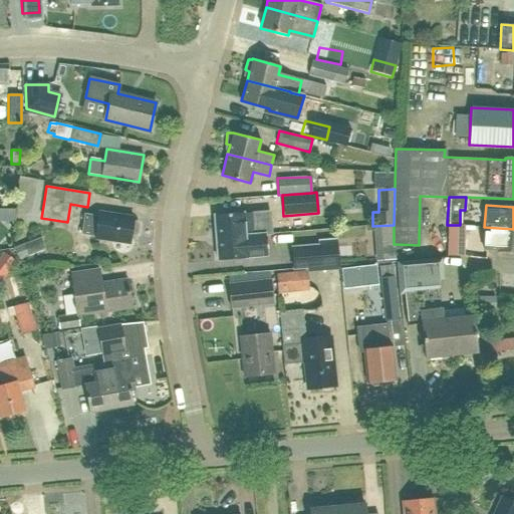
[(95,235),(95,237),(130,242),(131,233),(135,234),(138,232),(139,224),(137,221),(133,220),(134,216),(99,211),(98,215),(85,213),(82,233),(95,235)]
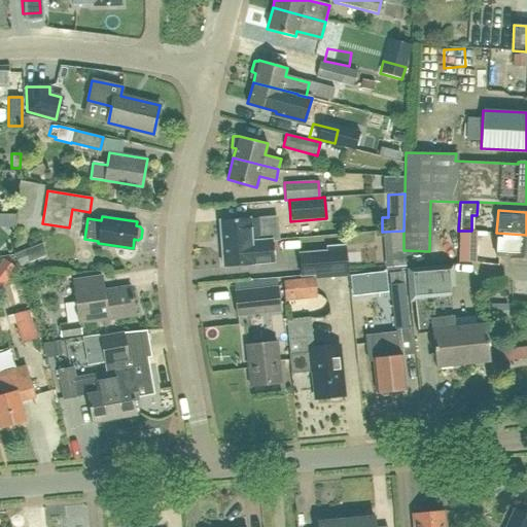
[(250,219),(220,221),(221,242),(267,239),(272,239),(279,238),(277,217),(250,219)]
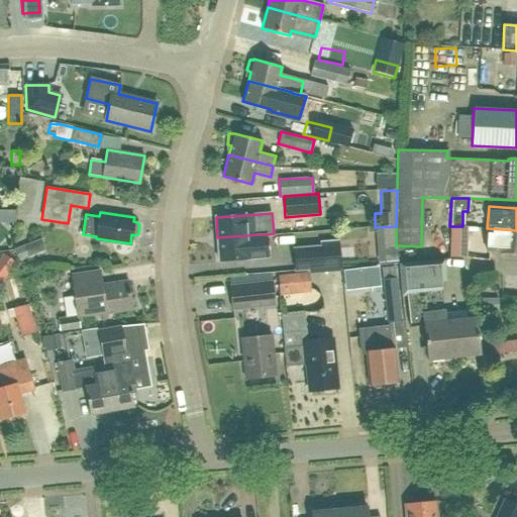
[(449,257),(467,259),(468,227),(450,227),(449,257)]
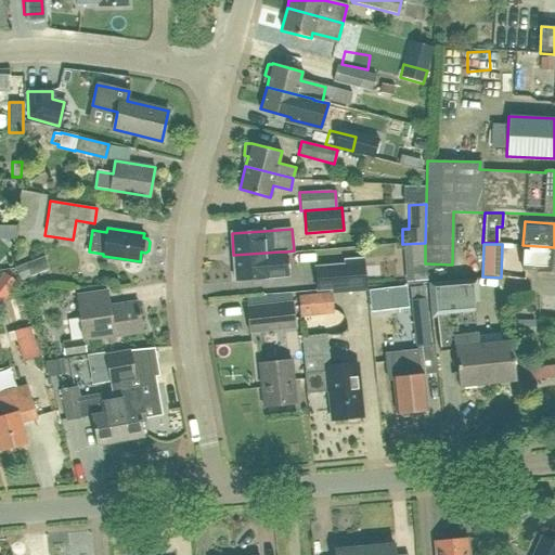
[(423,245),(410,246),(412,281),(425,280),(423,245)]
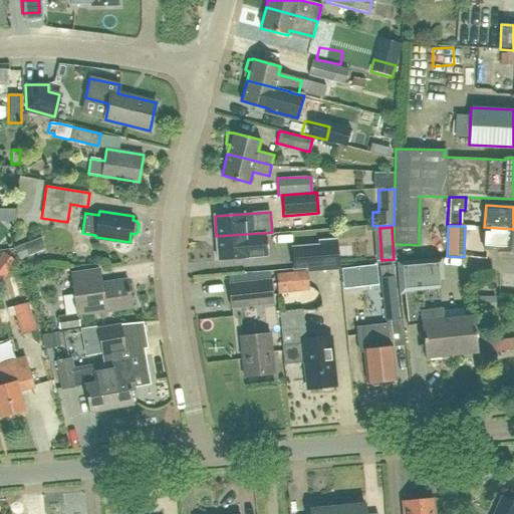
[(513,229),(484,227),(483,249),(513,250),(513,229)]
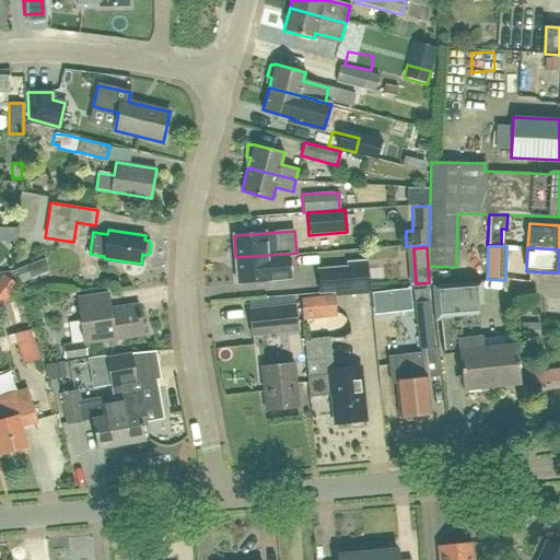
[(283,254),(235,257),(237,282),(291,279),(289,254),(283,254)]
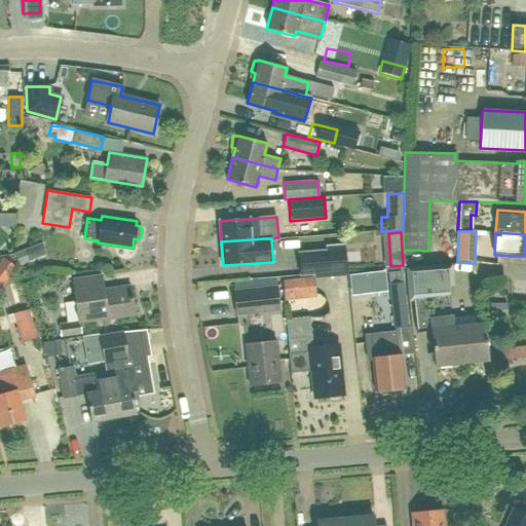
[(14,254),(20,266),(46,256),(41,243),(14,254)]
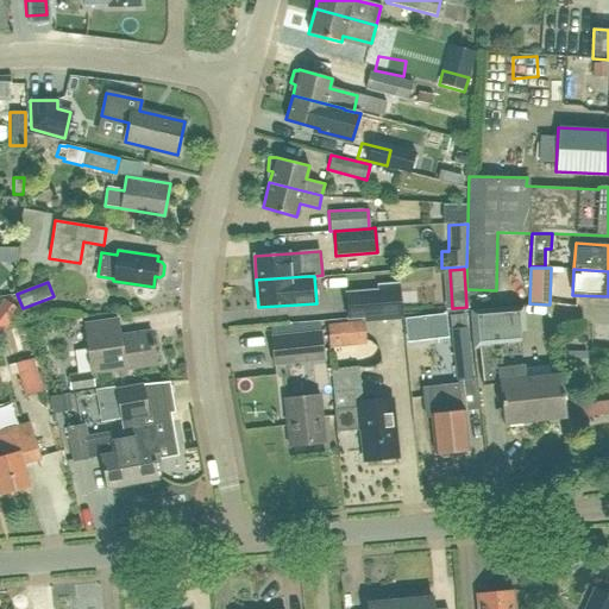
[(376,288),(344,292),(346,318),(400,313),(397,283),(376,284),(376,288)]
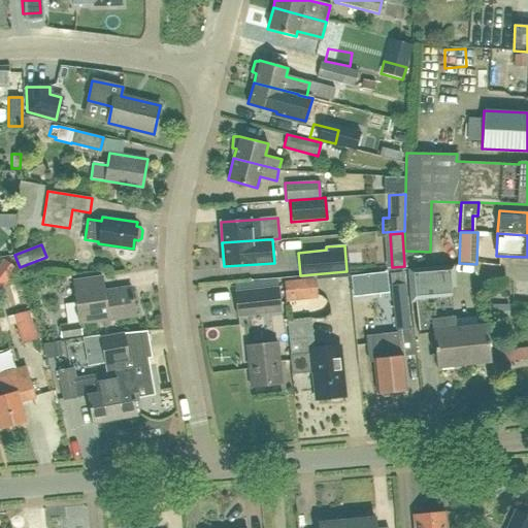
[(417,334),(432,333),(436,367),(490,362),(487,326),(453,330),(450,288),(455,287),(454,266),(407,269),(409,302),(415,301),(417,334)]
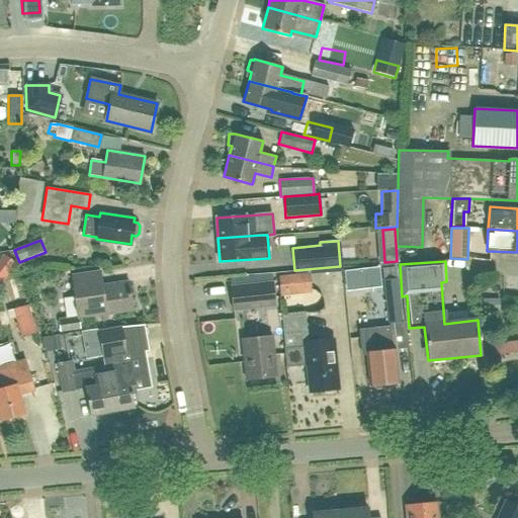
[(382,284),(383,297),(386,324),(402,322),(399,295),(398,296),(396,286),(398,285),(396,268),(363,271),(365,286),(382,284)]
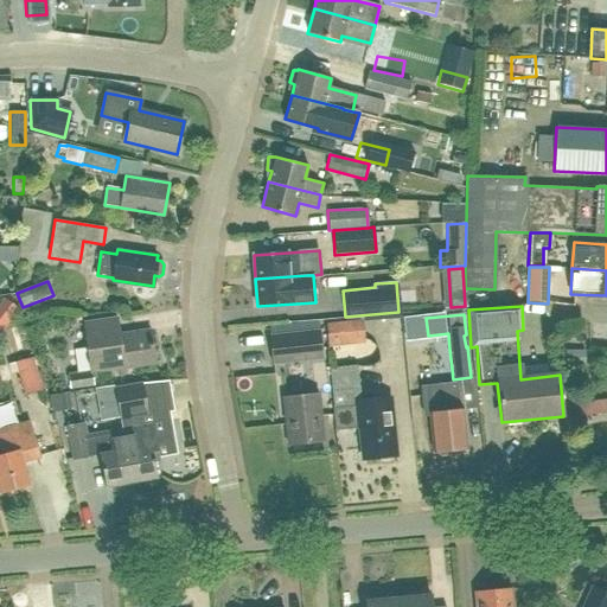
[(83,323),(90,371),(154,363),(151,330),(120,333),(117,318),(83,323)]
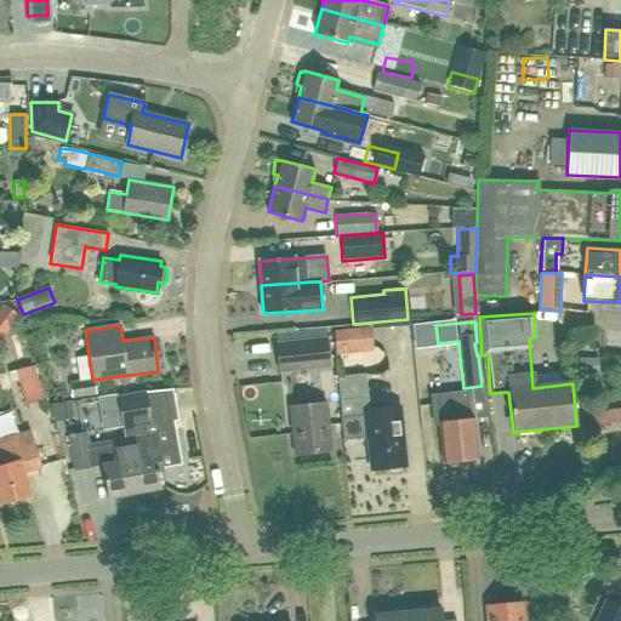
[(335,351),(371,348),(370,329),(334,331),(335,351)]
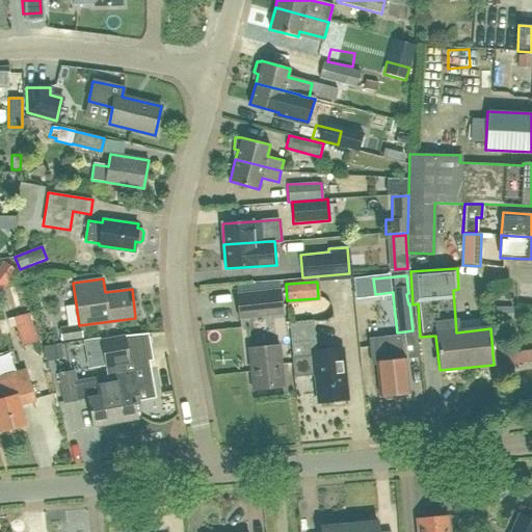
[(234,294),(237,319),(281,314),(277,289),(234,294)]
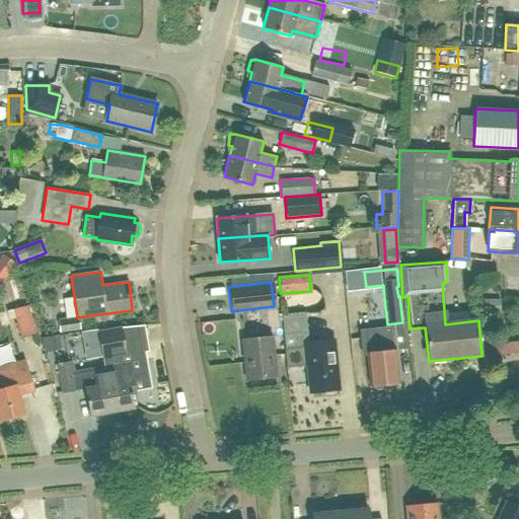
[(27,306),(13,310),(21,339),(35,335),(27,306)]
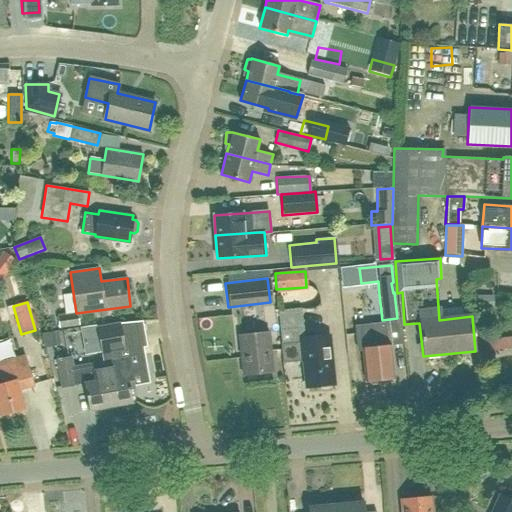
[(328,335),(303,338),(300,307),(278,310),(281,344),(301,341),(306,388),(333,384),(328,335)]
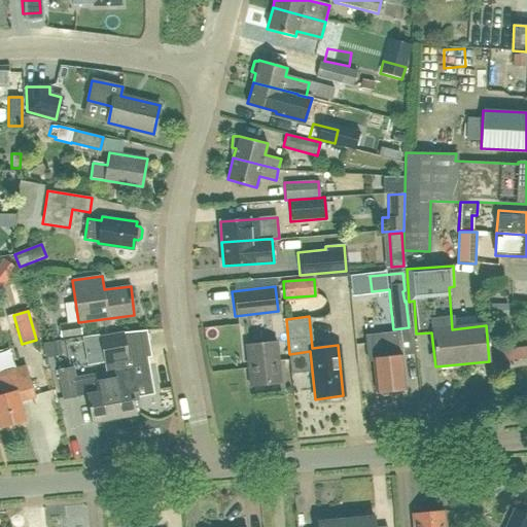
[(526,317),(517,318),(519,348),(511,348),(512,361),(526,359),(526,317)]
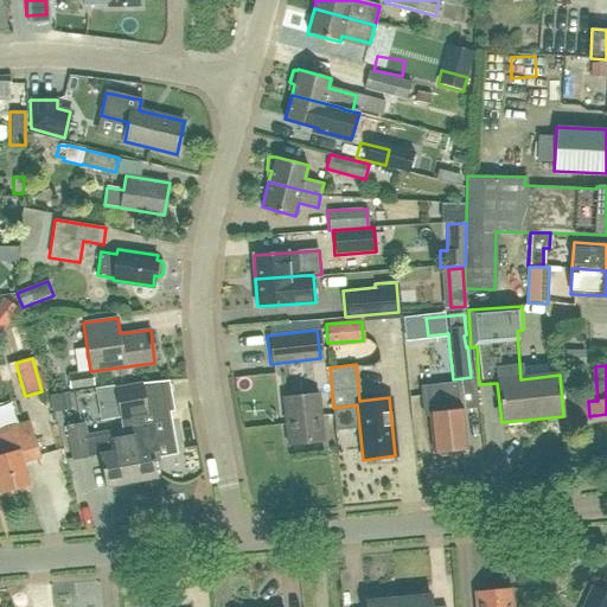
[(66,375),(69,389),(93,387),(91,372),(66,375)]
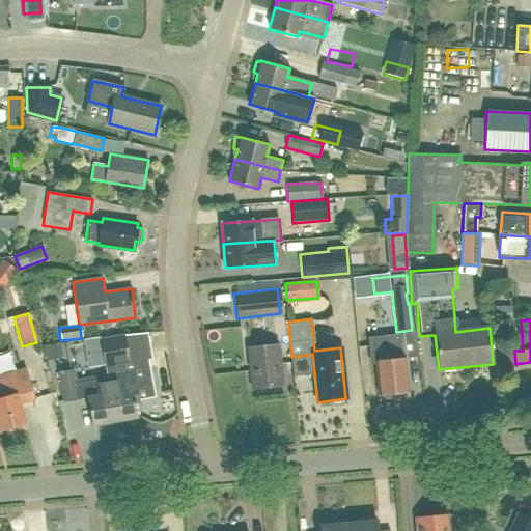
[(146,329),(129,332),(138,396),(155,393),(146,329)]
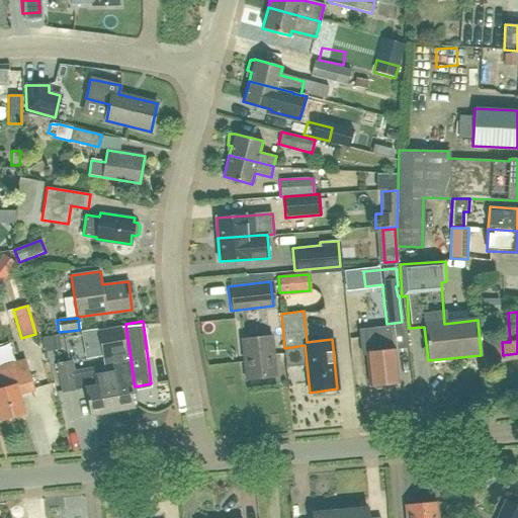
[(128,360),(112,364),(110,356),(123,353),(118,327),(94,332),(101,366),(103,365),(111,411),(133,407),(131,394),(135,393),(128,360)]
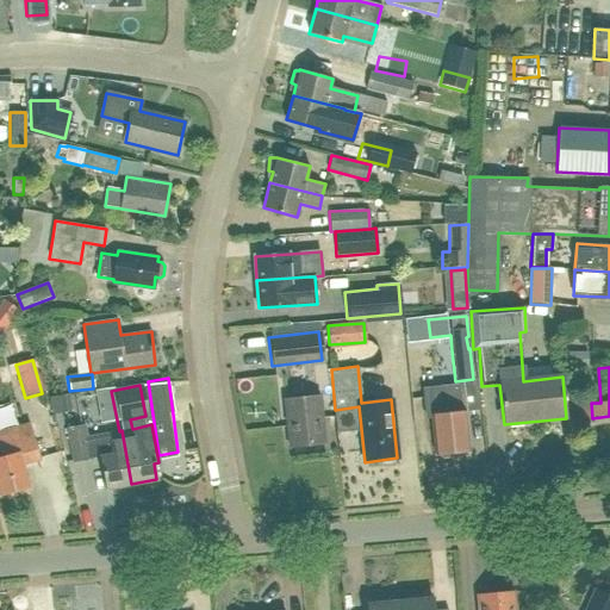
[(458,385),(442,387),(422,388),(424,419),(433,418),(433,421),(429,424),(434,428),(436,454),(439,454),(443,458),(450,456),(454,453),(468,452),(465,412),(460,414),(458,385)]
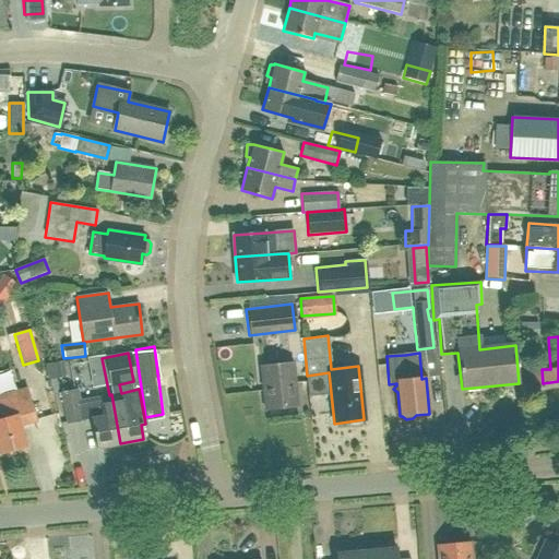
[(63,361),(45,365),(48,380),(67,377),(63,361)]
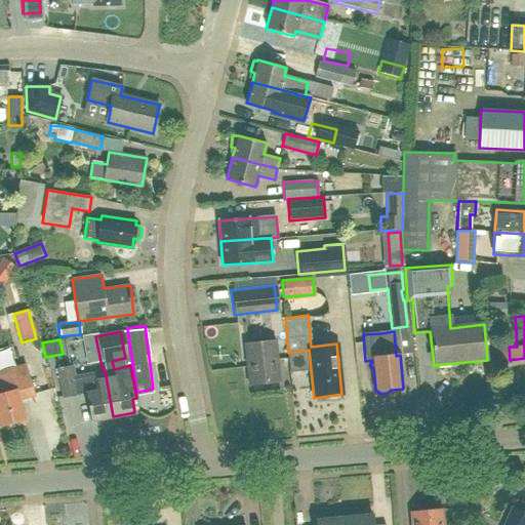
[(275,340),(244,344),(249,385),(280,380),(275,340)]
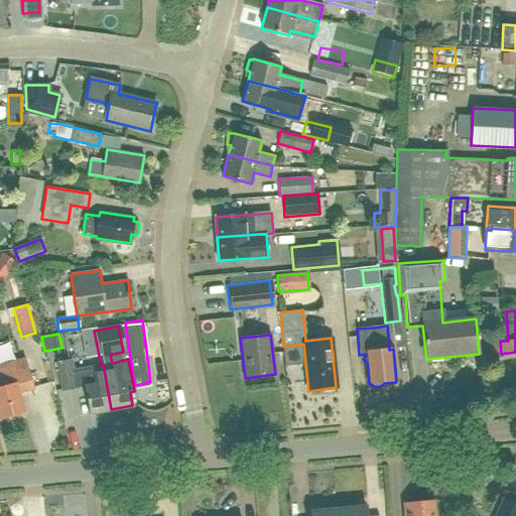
[(24,360),(0,366),(0,383),(1,387),(0,387),(0,418),(23,412),(17,392),(32,388),(24,360)]
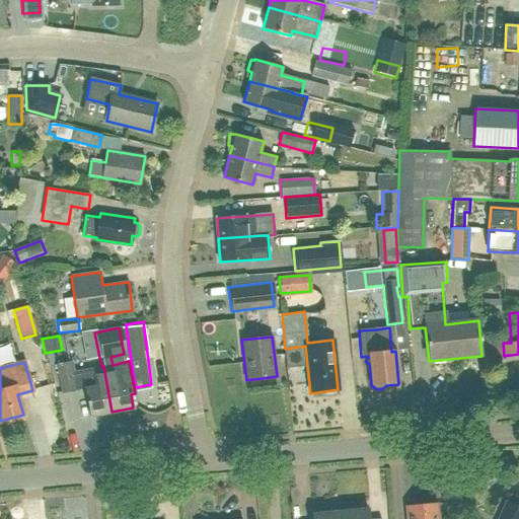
[(103,366),(101,367),(73,373),(71,362),(56,365),(61,392),(84,388),(89,417),(112,412),(103,366)]
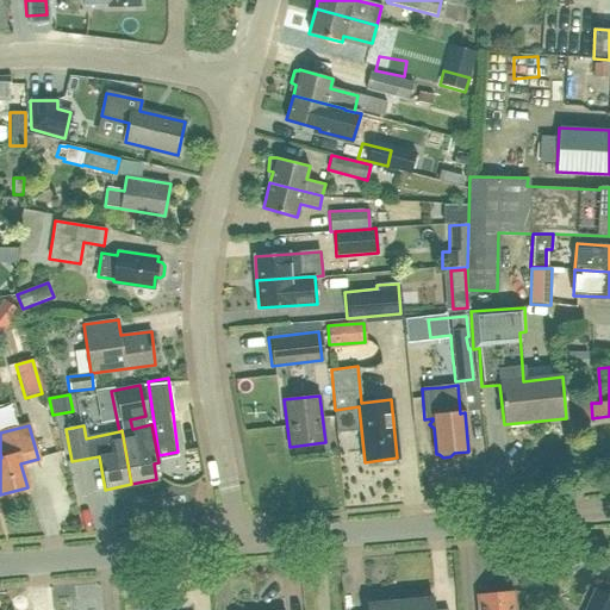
[(48,537),(74,530),(55,460),(29,467),(48,537)]
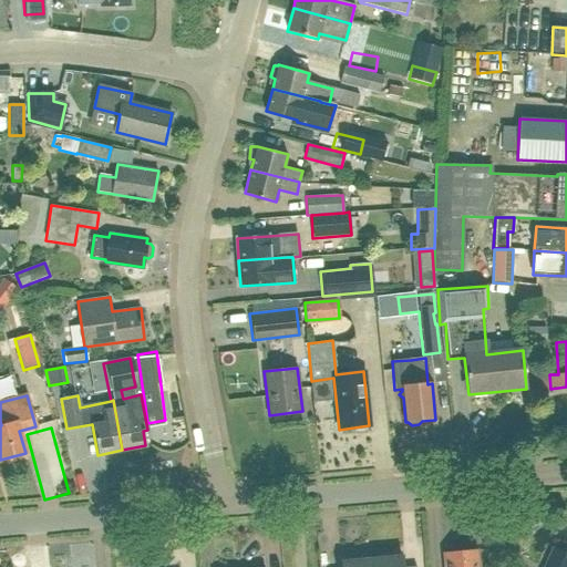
[(477,566),(476,549),(442,553),(443,566),(477,566)]
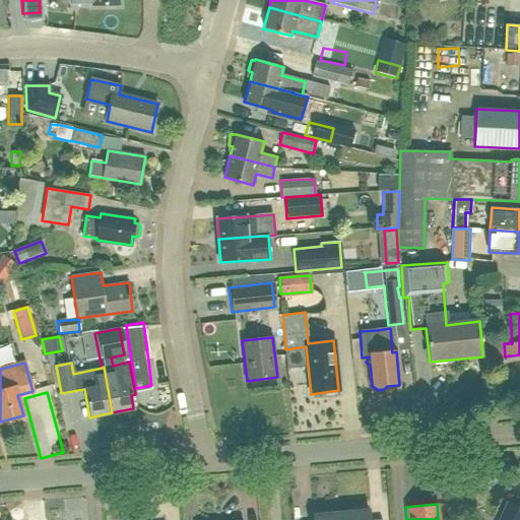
[(519,519),(519,510),(506,504),(499,519),(519,519)]
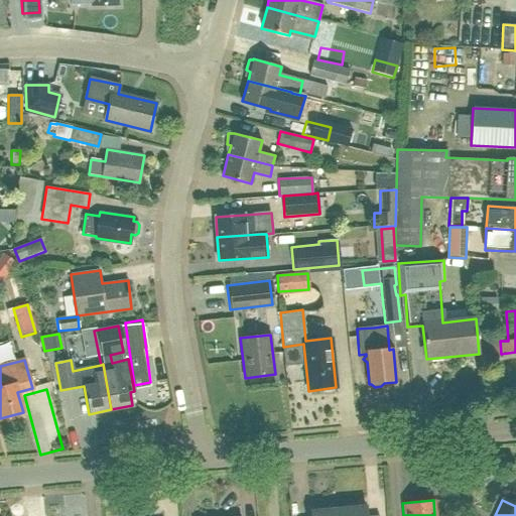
[(366,515),(365,506),(338,508),(338,515),(377,515),(378,515),(369,515),(366,515)]
